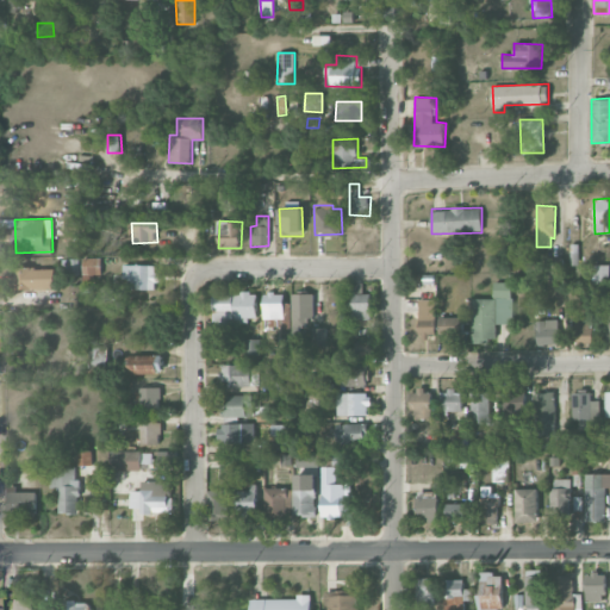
[(93,281),(93,274),(100,274),(100,257),(82,257),(82,281),(93,281)]
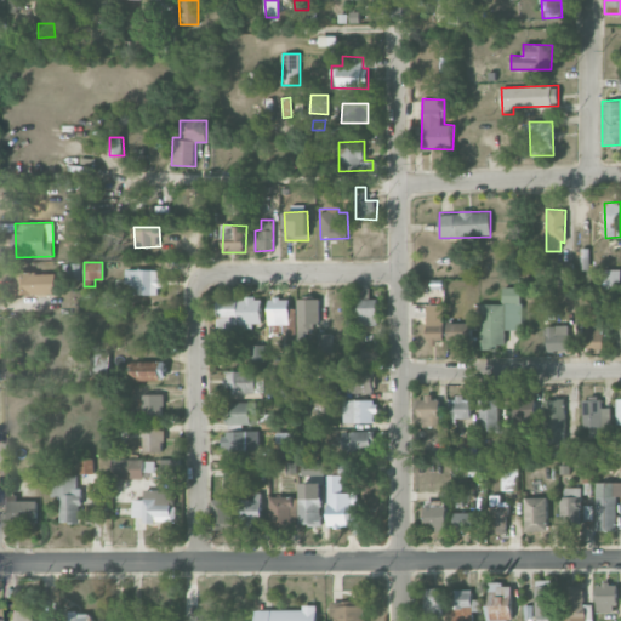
[(553,278),(574,278),(574,262),(553,262),(553,278)]
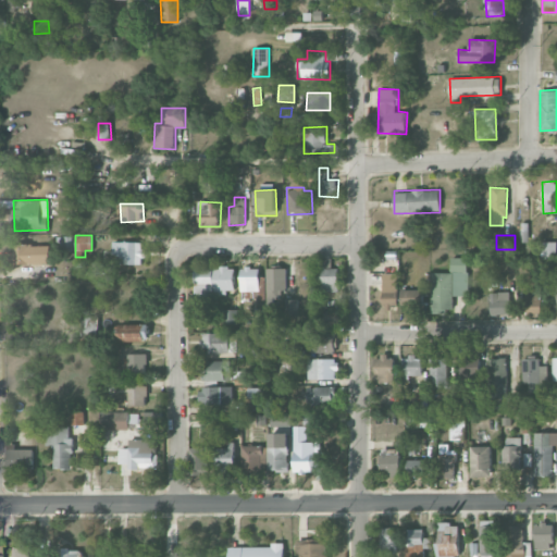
[(57,237),(58,250),(72,250),(72,236),(57,237)]
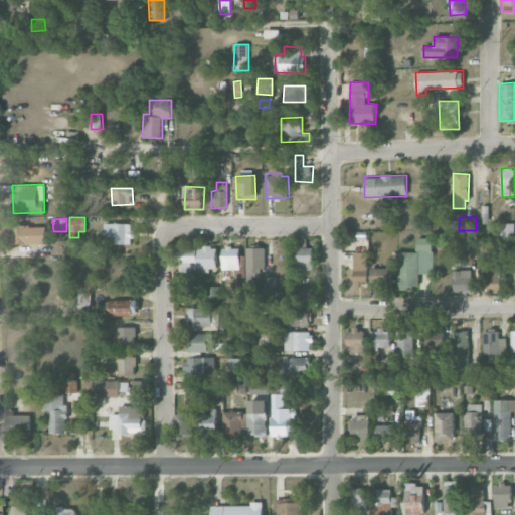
[(501,236),(514,236),(514,233),(514,222),(501,222),(501,236)]
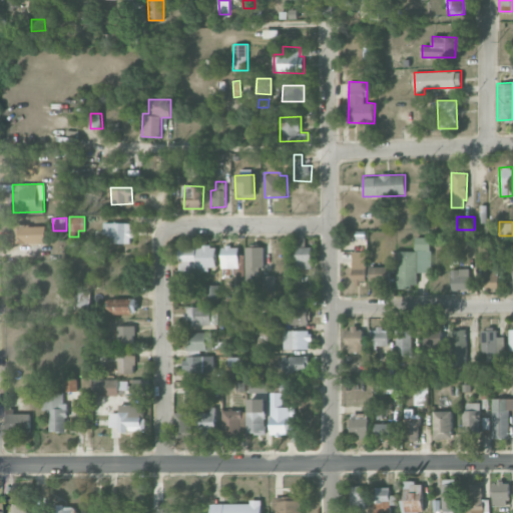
[(108,242),(132,242),(131,222),(103,222),(104,234),(108,234),(108,242)]
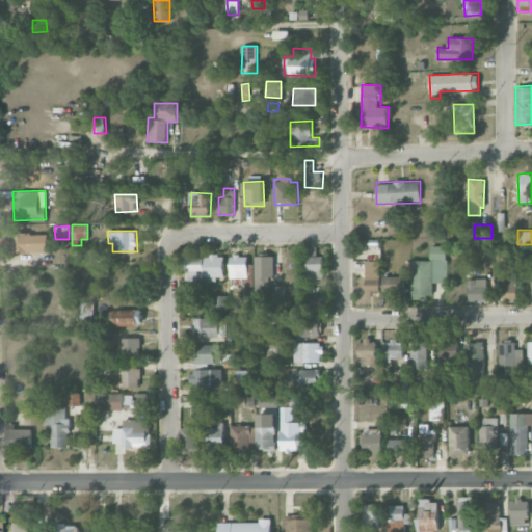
[(49,251),(48,233),(12,234),(12,253),(49,251)]
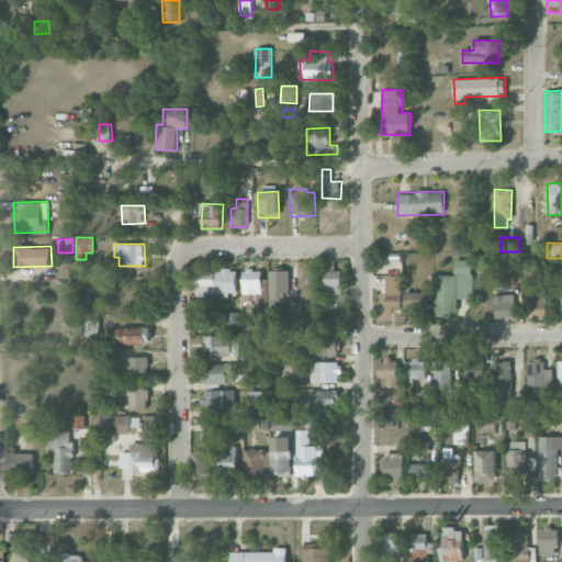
[(436,315),(458,314),(457,299),(472,299),(472,259),(454,260),(456,274),(435,276),(436,315)]
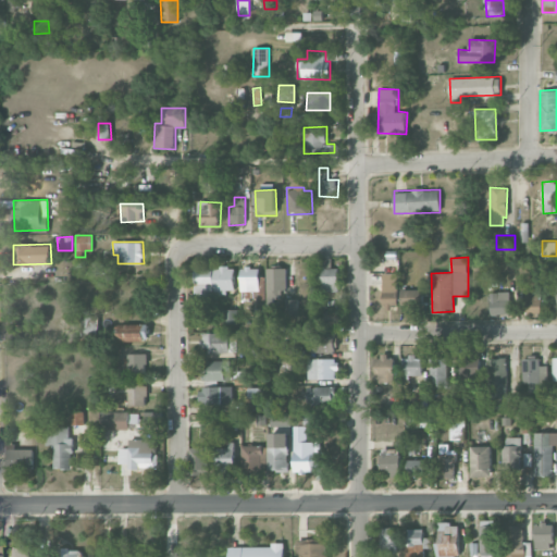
[(338,292),(338,268),(332,268),(332,258),(321,258),(321,292),(338,292)]
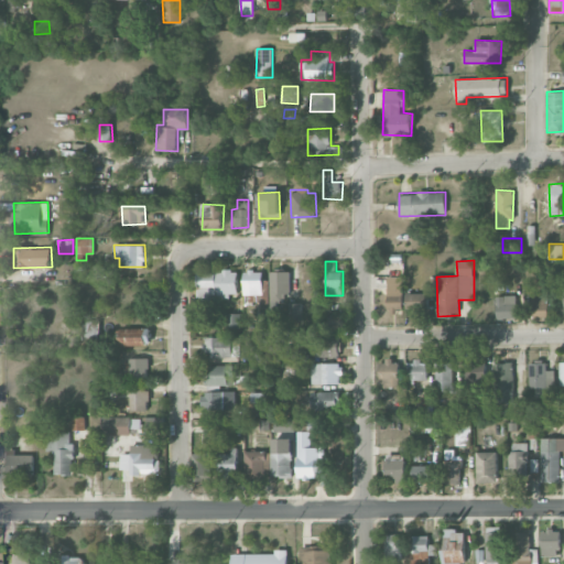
[(217,270),(197,270),(196,289),(205,289),(205,297),(216,297),(217,270)]
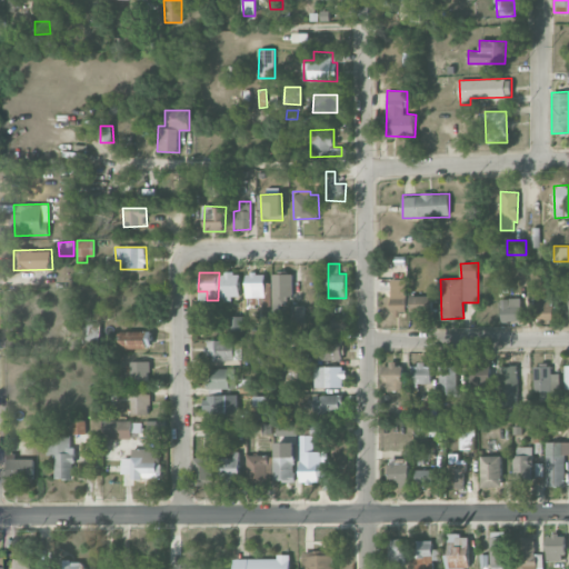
[(239,298),(239,272),(219,272),(219,298),(239,298)]
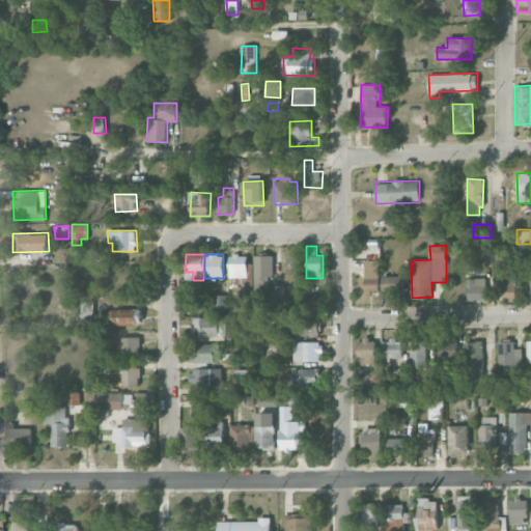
[(247,255),(229,255),(230,286),(248,286),(247,255)]
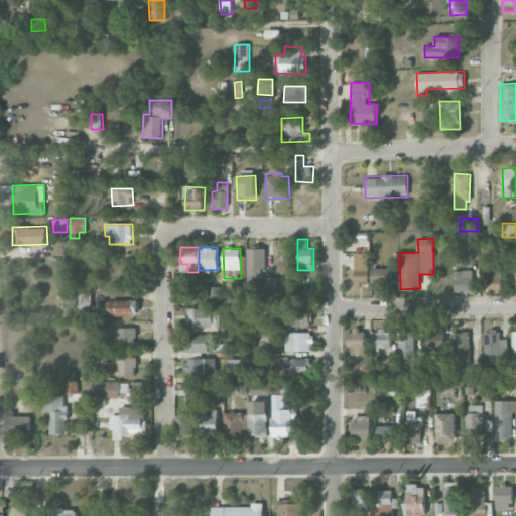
[(264,248),(247,248),(248,277),(265,277),(264,248)]
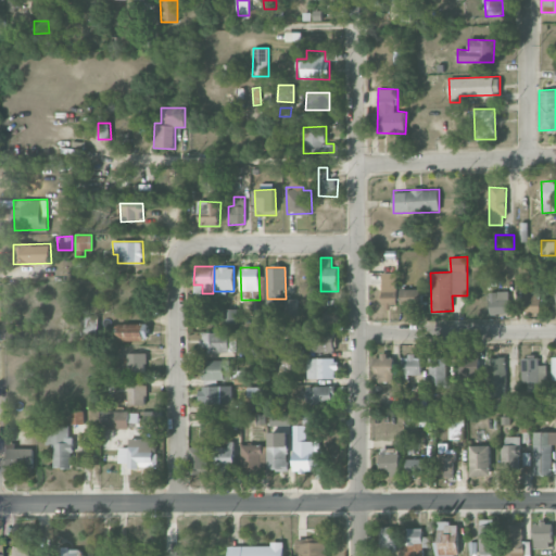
[(382,308),(396,308),(397,273),(382,273),(382,308)]
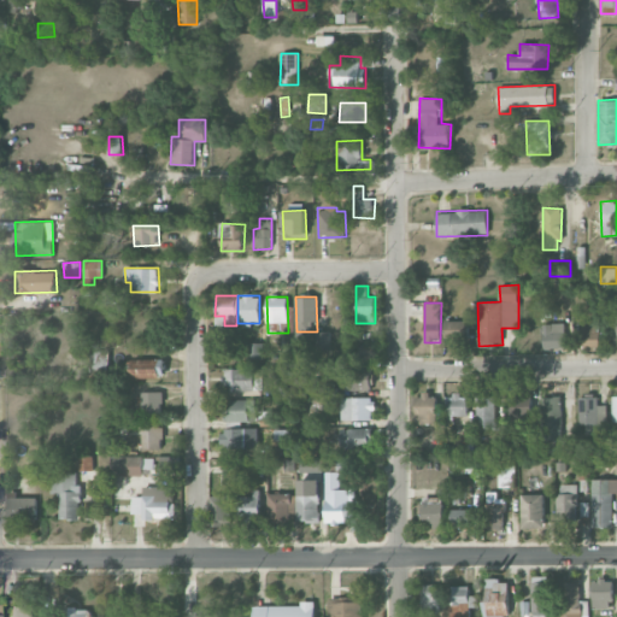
[(445,340),(469,339),(469,319),(444,321),(445,340)]
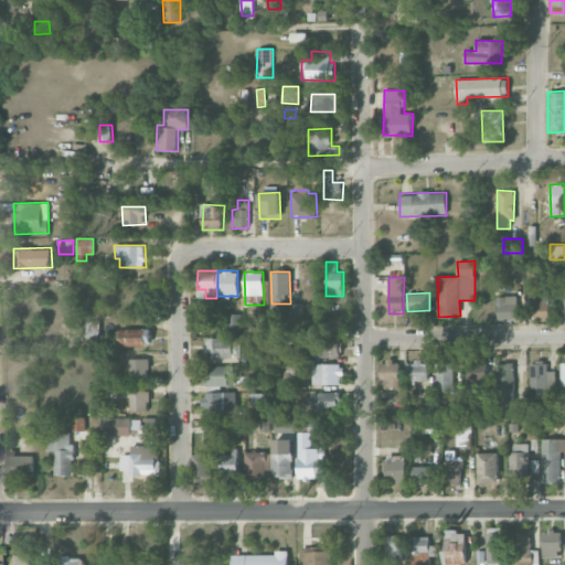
[(550,295),(536,295),(535,316),(548,317),(550,295)]
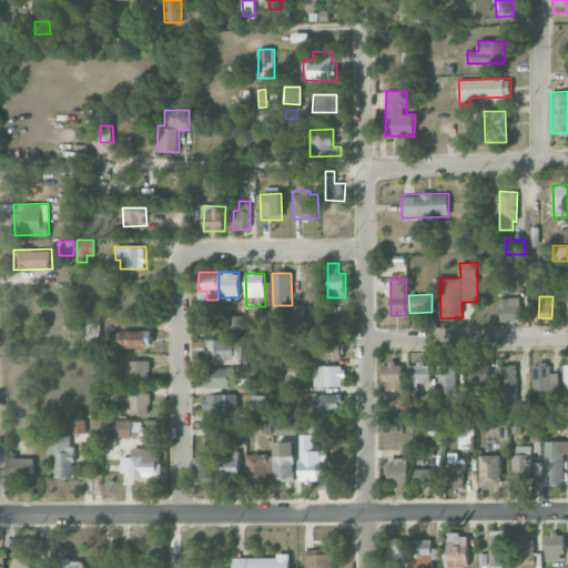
[(501,322),(521,321),(520,297),(500,297),(501,322)]
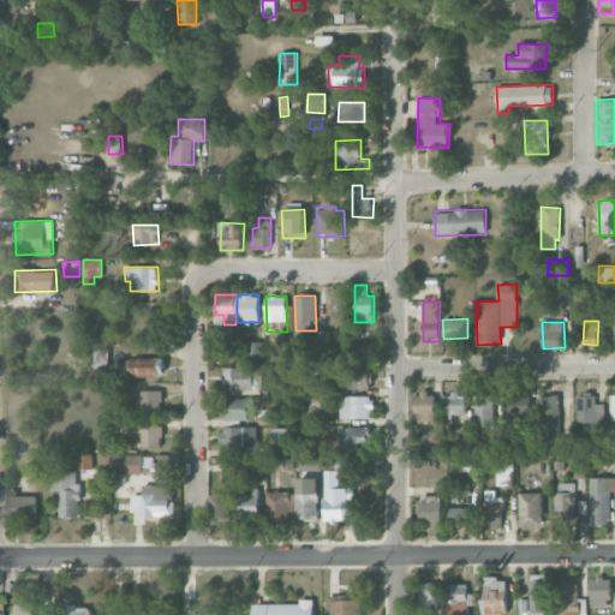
[(315,348),(329,348),(328,330),(315,330),(315,348)]
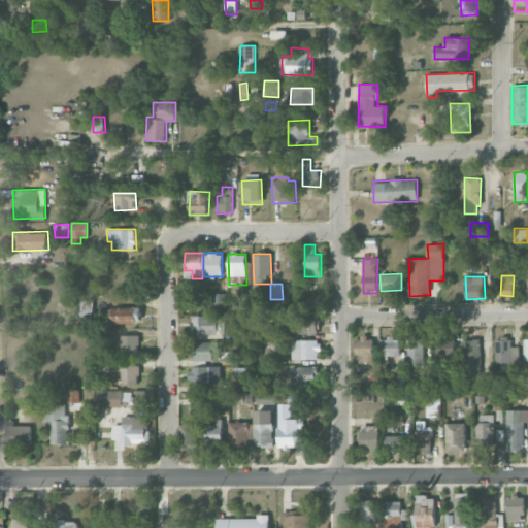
[(212,294),(212,307),(225,307),(225,293),(212,294)]
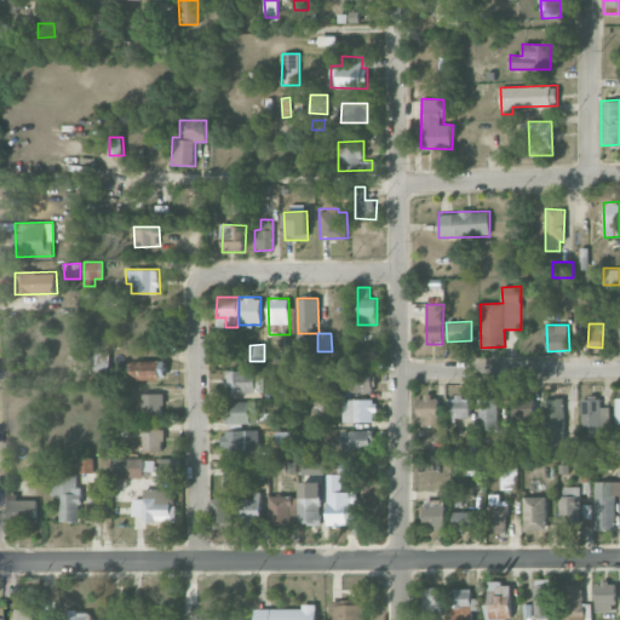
[(361,348),(361,362),(380,362),(380,348),(361,348)]
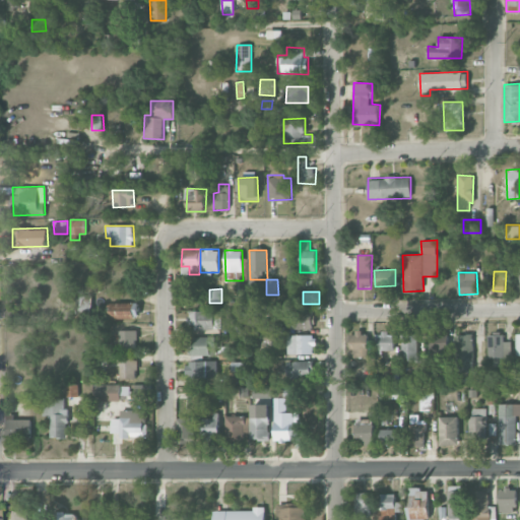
[(134,302),(110,303),(111,319),(134,318),(134,302)]
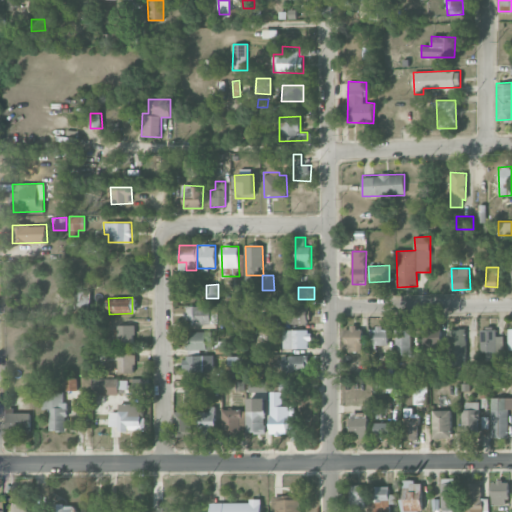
[(217,306),(186,306),(187,324),(218,324),(218,312),(217,312),(217,306)]
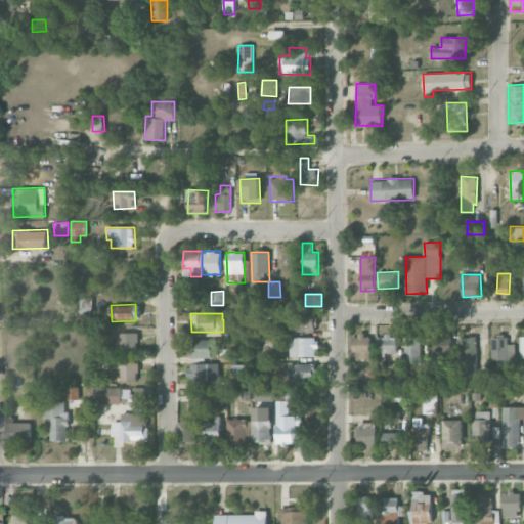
[(316,332),(317,313),(295,313),(294,331),(316,332)]
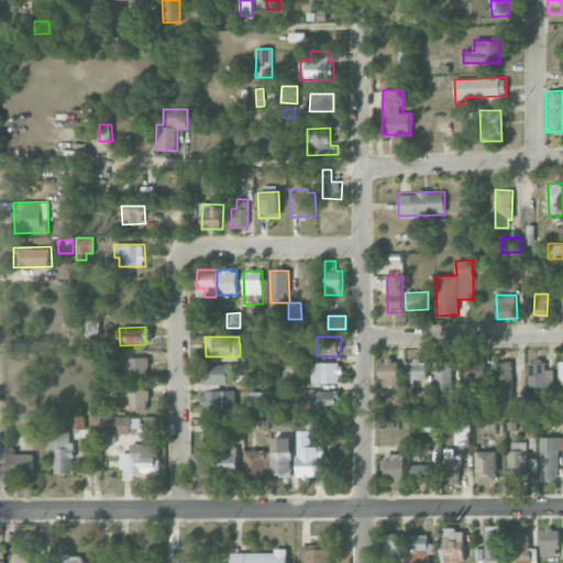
[(130,377),(148,377),(148,357),(129,357),(130,377)]
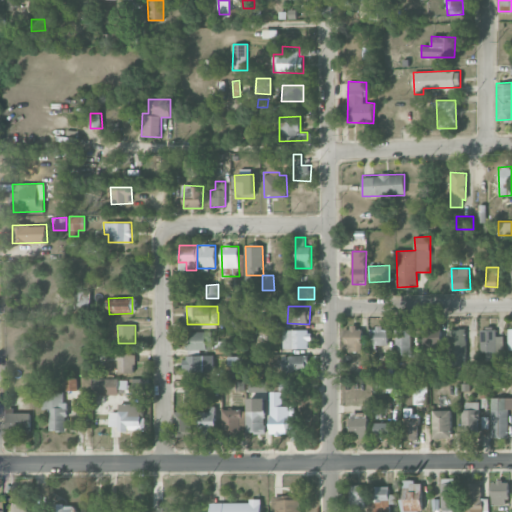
[(345,350),(363,350),(362,327),(345,327),(345,350)]
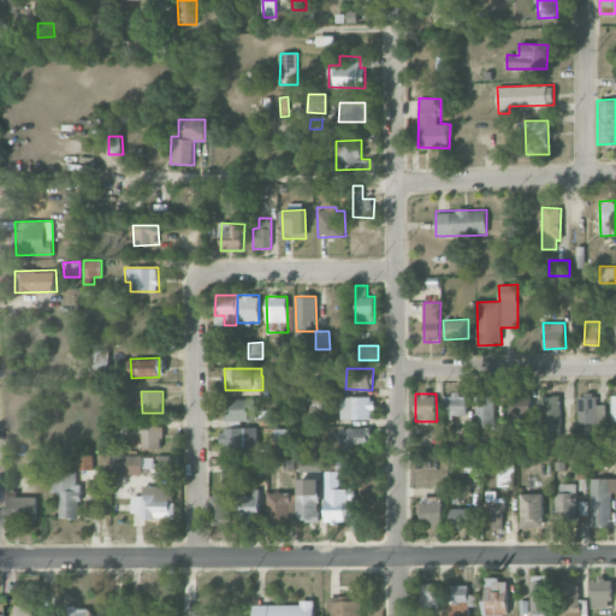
[(468,414),(467,394),(445,395),(445,414),(468,414)]
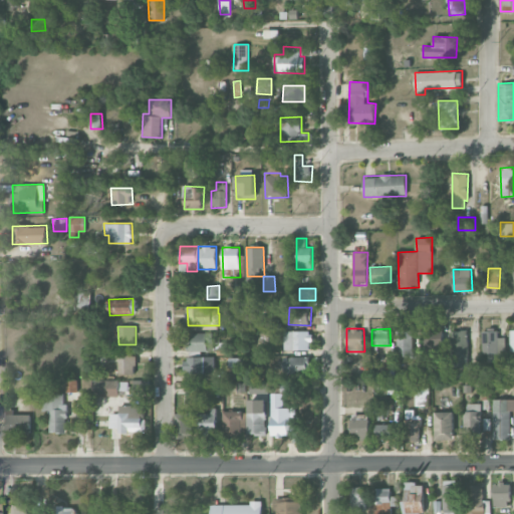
[(430,347),(444,347),(443,328),(430,329),(430,347)]
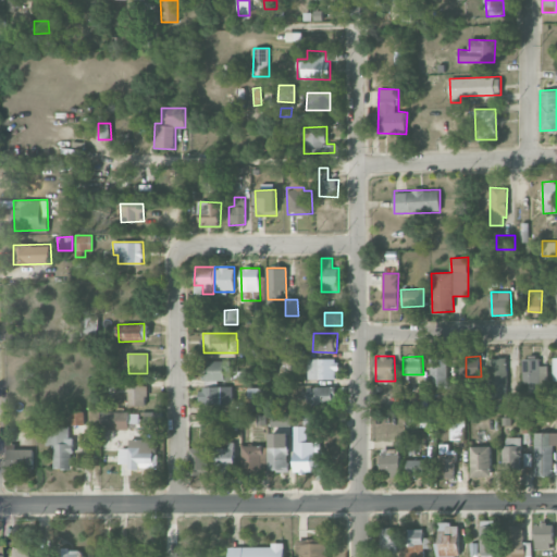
[(433,357),(433,387),(448,386),(447,357),(433,357)]
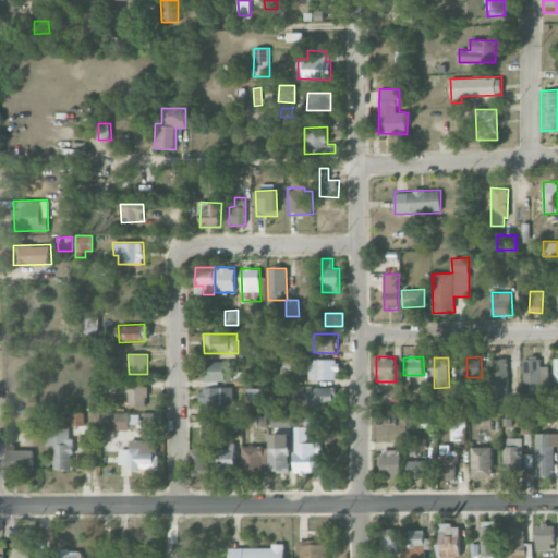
[(548,366),(540,366),(540,358),(523,358),(524,384),(530,384),(530,392),(548,392),(548,366)]
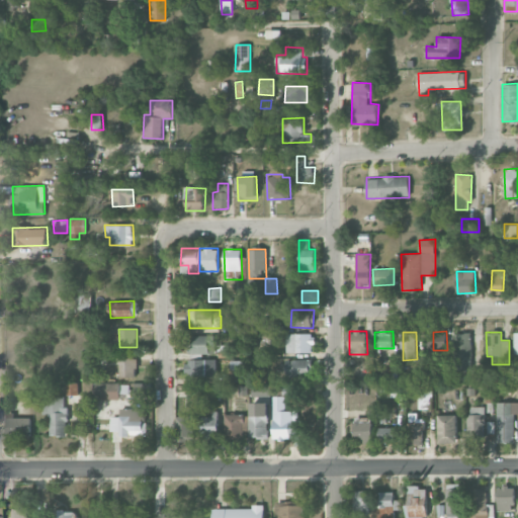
[(455,333),(456,369),(471,369),(470,333),(455,333)]
